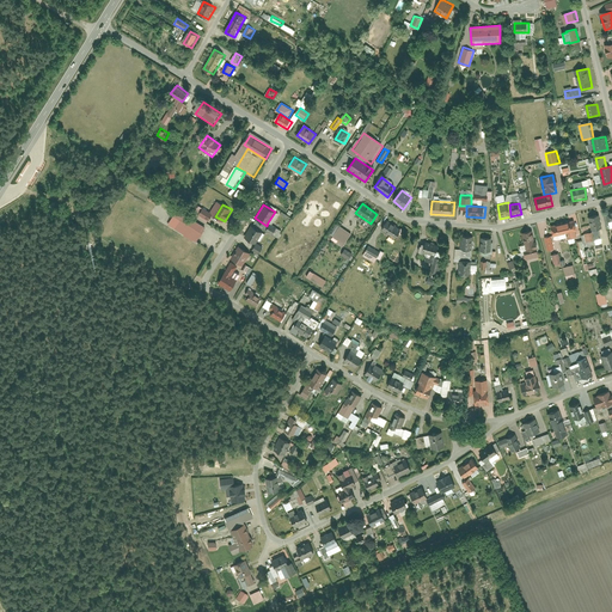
[(178,209),(169,225),(197,244),(207,228),(178,209)]
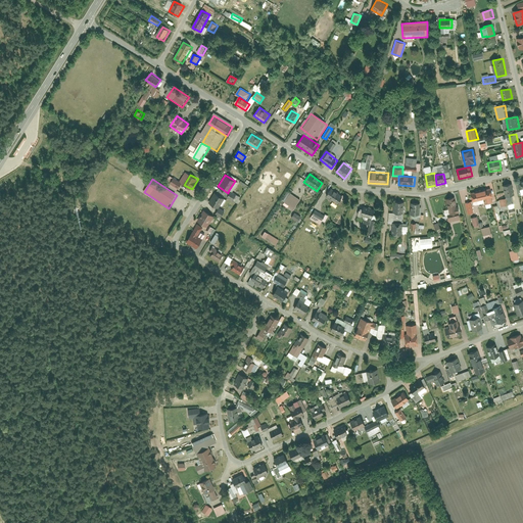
[(172,180),(168,185),(177,192),(181,186),(172,180)]
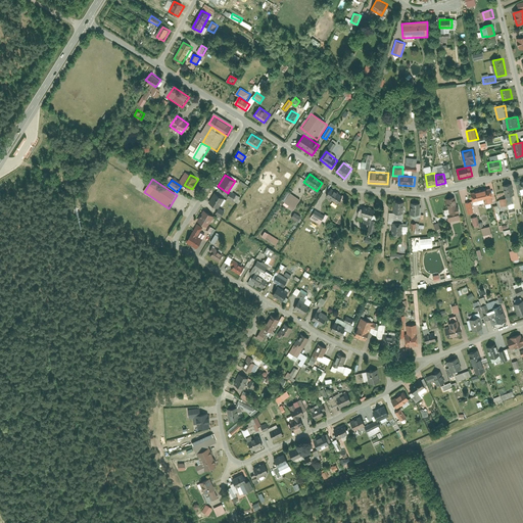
[(512,195),(515,194),(512,183),(503,185),(506,196),(512,195)]
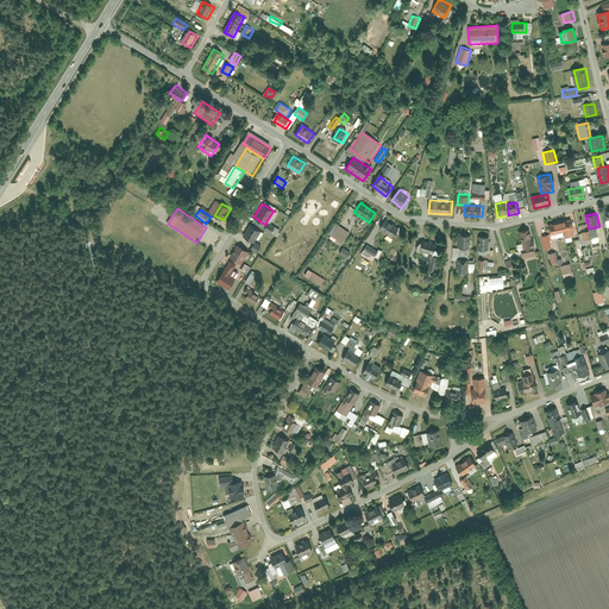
[(393,237),(400,228),(385,219),(380,227),(393,237)]
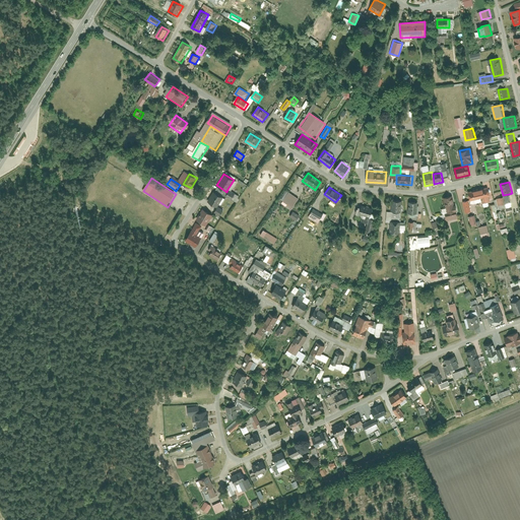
[(486,187),(467,192),(470,200),(480,197),(481,202),(491,200),(486,187)]
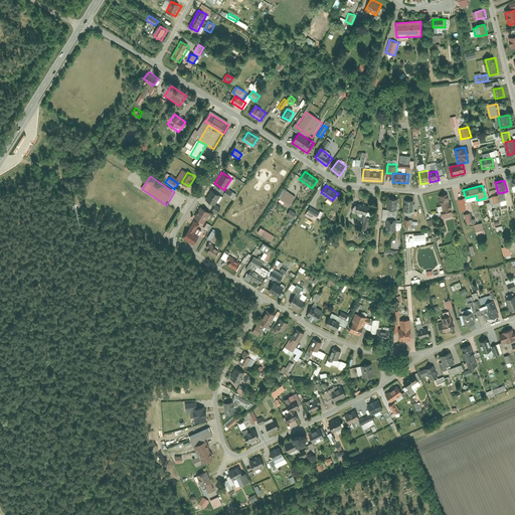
[(232,192),(225,187),(224,190),(222,192),(229,197),(232,192)]
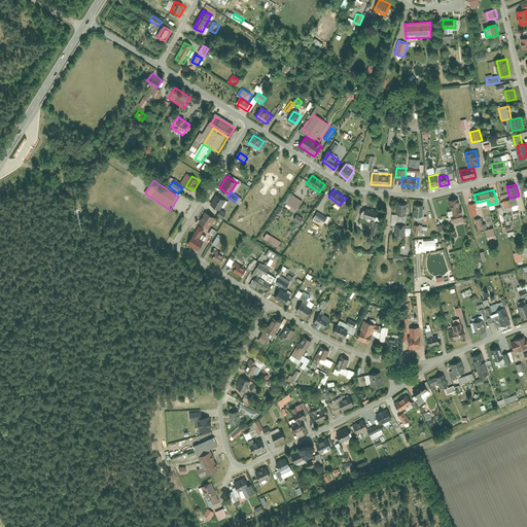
[(220,208),(225,200),(216,192),(209,203),(219,209),(220,208)]
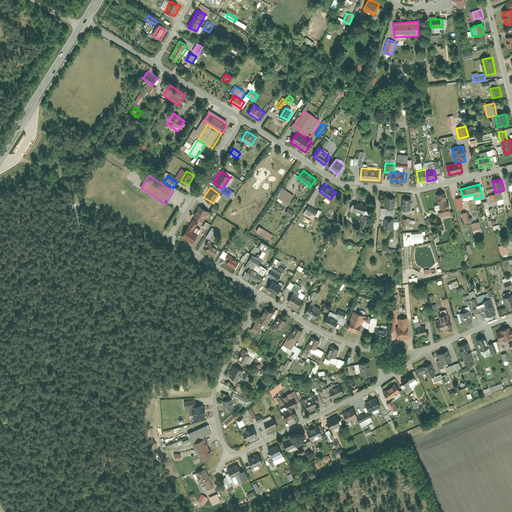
[(281,203),(286,206),(294,195),(284,189),(278,198),(282,201),(281,203)]
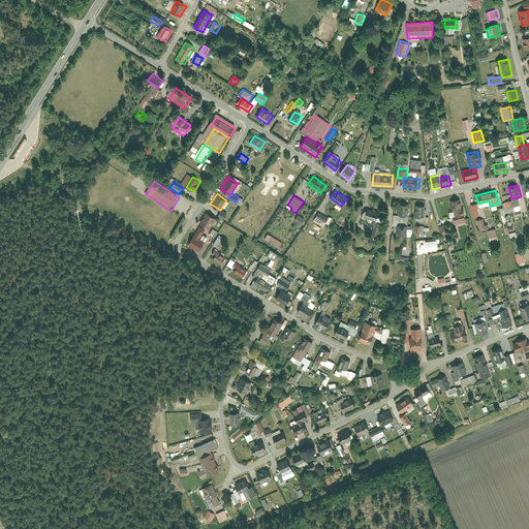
[(464,214),(460,198),(450,200),(455,217),(464,214)]
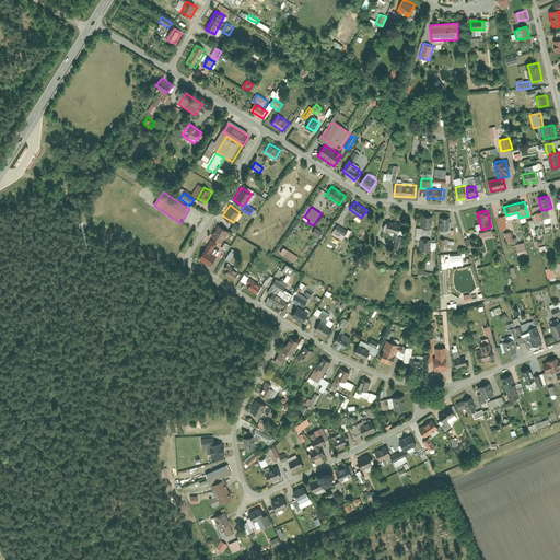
[(536,221),(544,219),(541,211),(535,213),(536,221)]
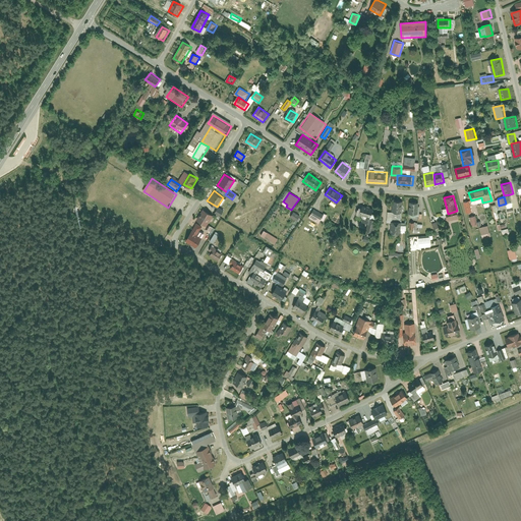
[(401,213),(402,200),(393,200),(392,212),(401,213)]
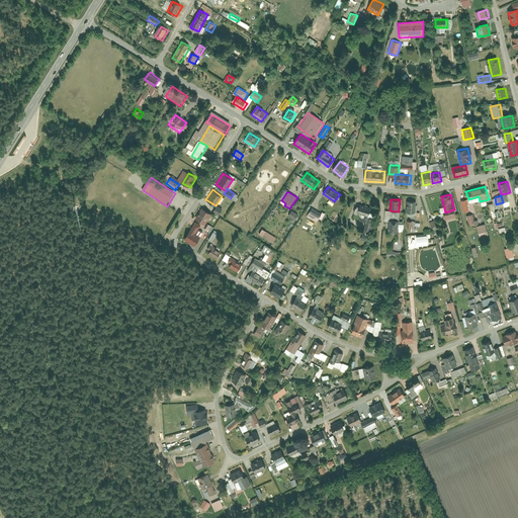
[(416,212),(416,201),(406,200),(406,211),(416,212)]
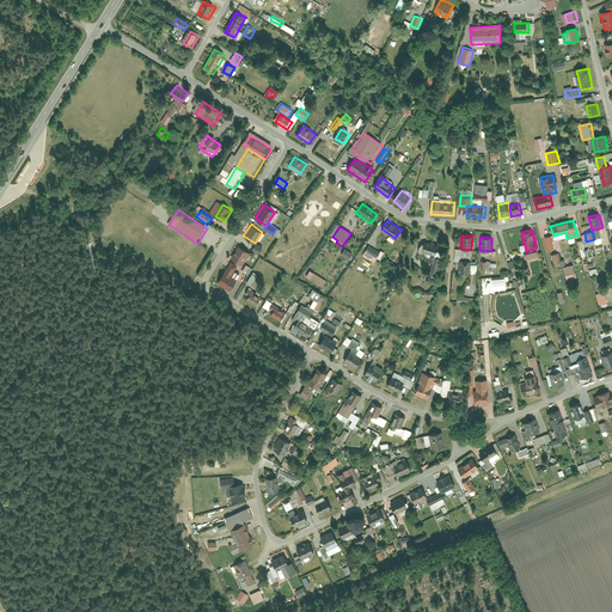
[(422,251),(435,255),(438,243),(424,239),(422,251)]
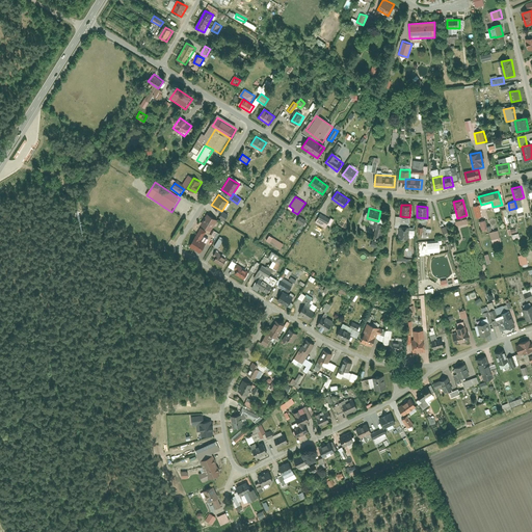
[(229,214),(222,210),(221,211),(218,216),(224,220),(229,214)]
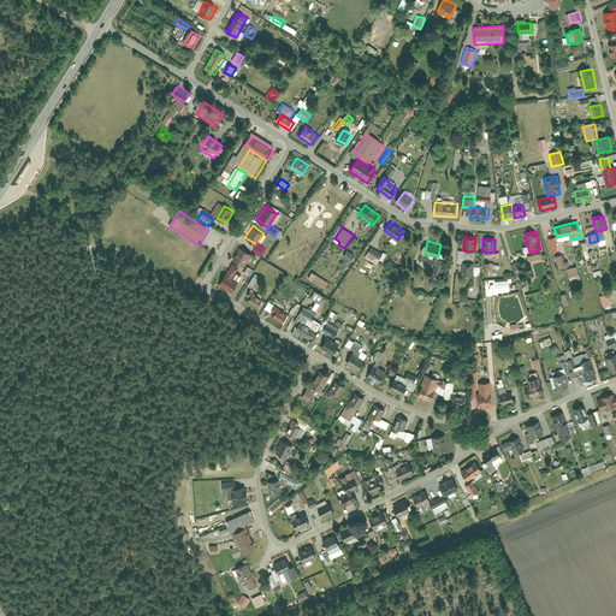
[(252,255),(240,247),(231,259),(244,267),(252,255)]
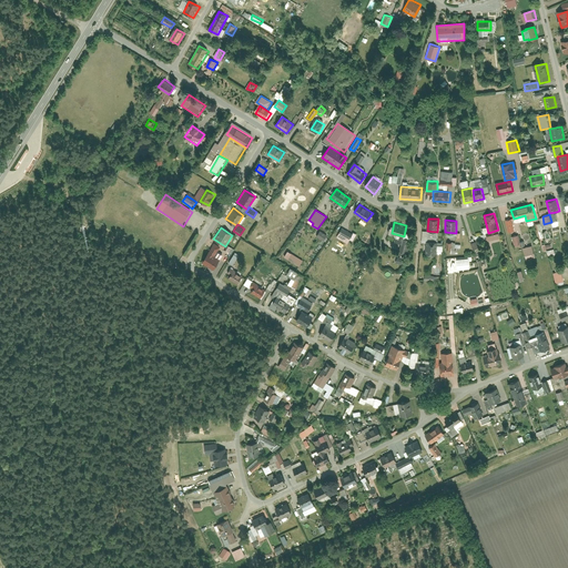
[(348,242),(353,234),(343,227),(338,235),(348,242)]
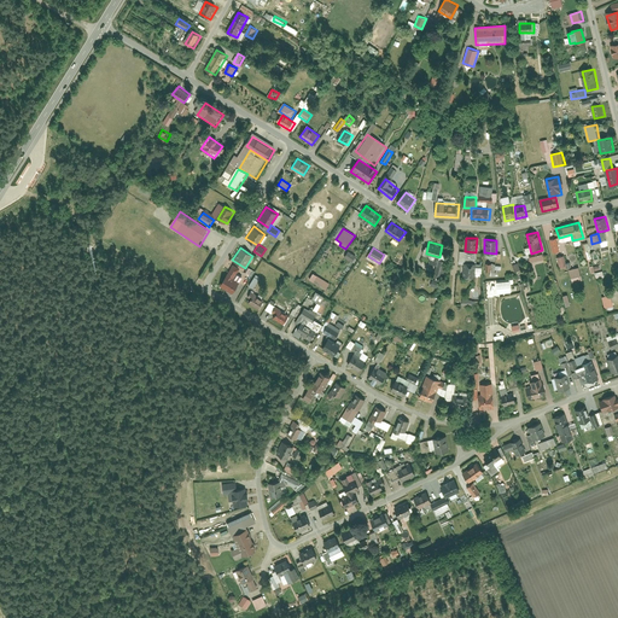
[(351,261),(355,255),(348,250),(344,256),(351,261)]
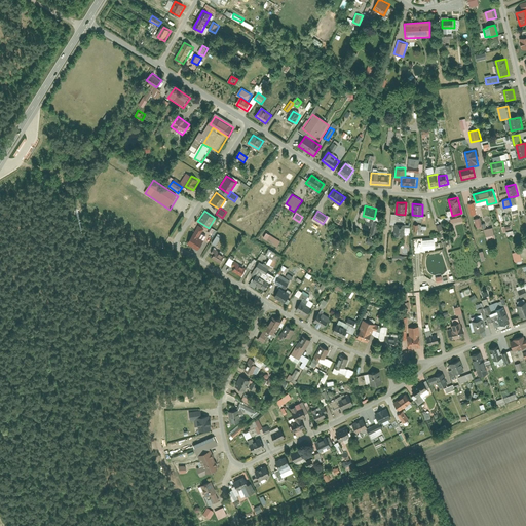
[(405,225),(405,215),(396,214),(390,213),(389,224),(395,224),(405,225)]
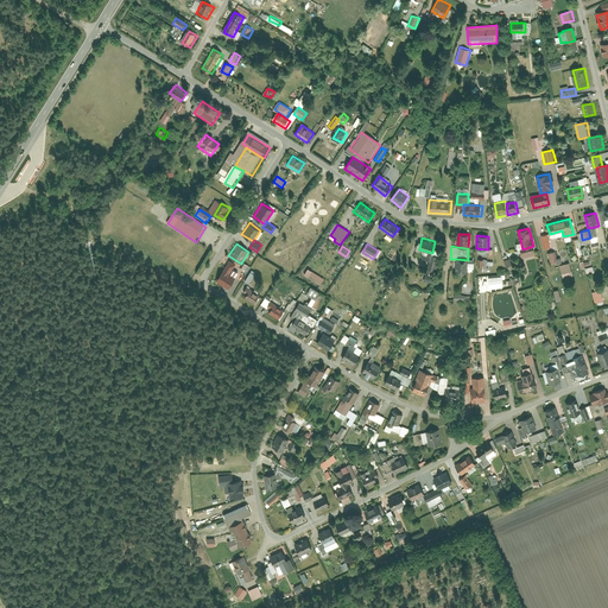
[(536,254),(533,246),(523,249),(520,249),(523,258),(536,254)]
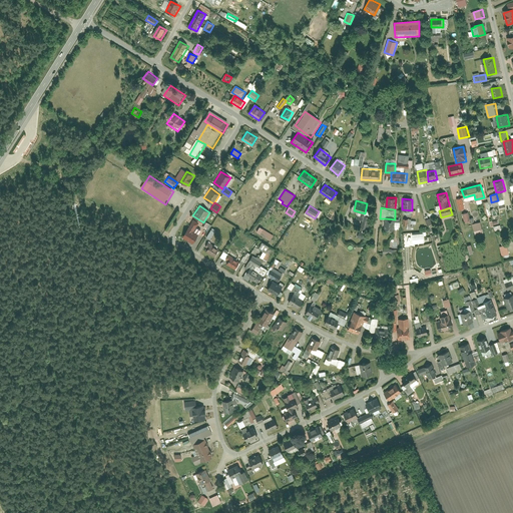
[(361,226),(368,228),(371,216),(364,214),(361,226)]
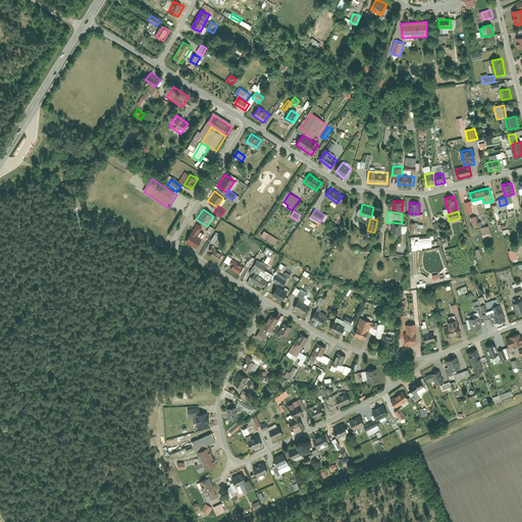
[(402,223),(392,222),(390,233),(401,235),(402,223)]
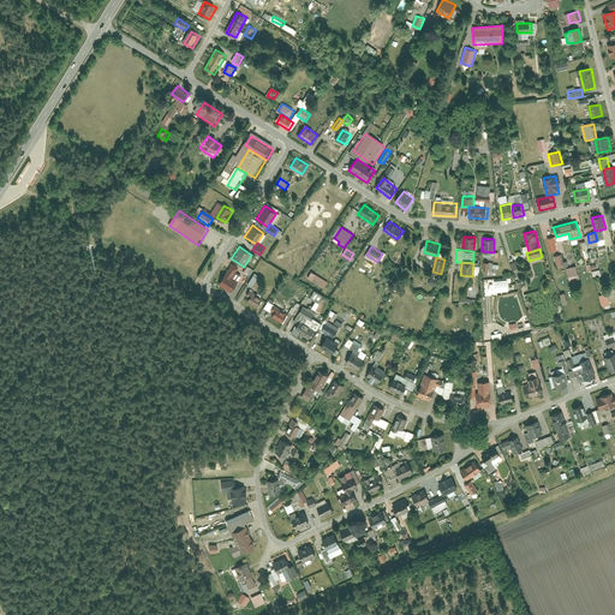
[(238,267),(232,263),(218,284),(230,292),(237,280),(232,276),(238,267)]
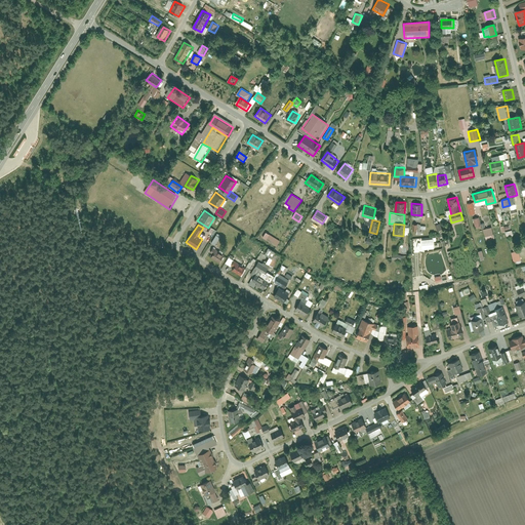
[(486,240),(494,238),(491,226),(483,229),(486,240)]
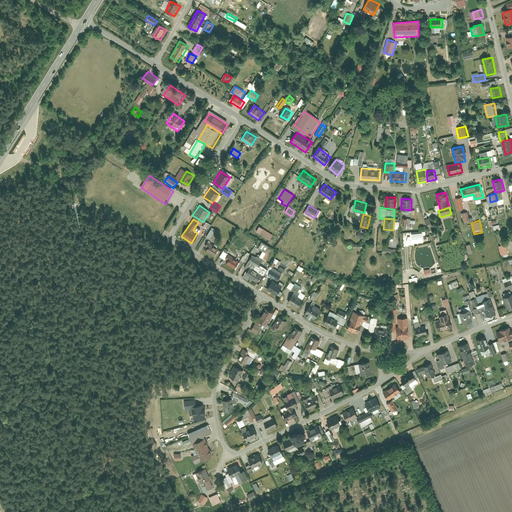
[(256,232),(270,240),(273,234),(259,226),(256,232)]
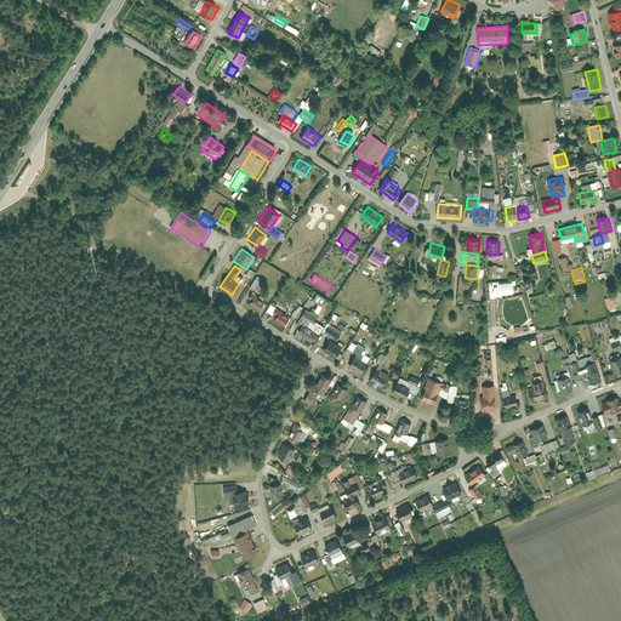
[(250,286),(254,289),(260,280),(256,278),(250,286)]
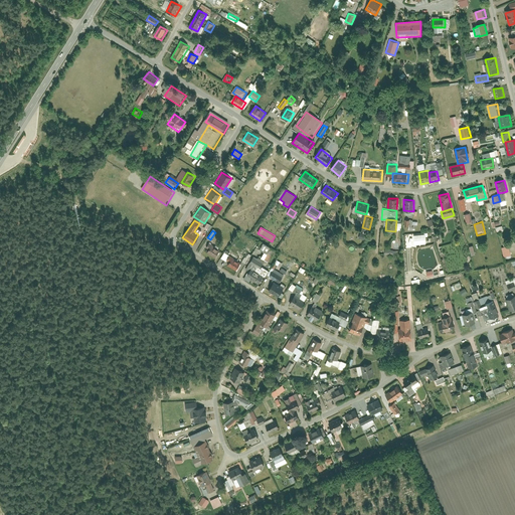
[(427,243),(427,233),(416,234),(416,244),(427,243)]
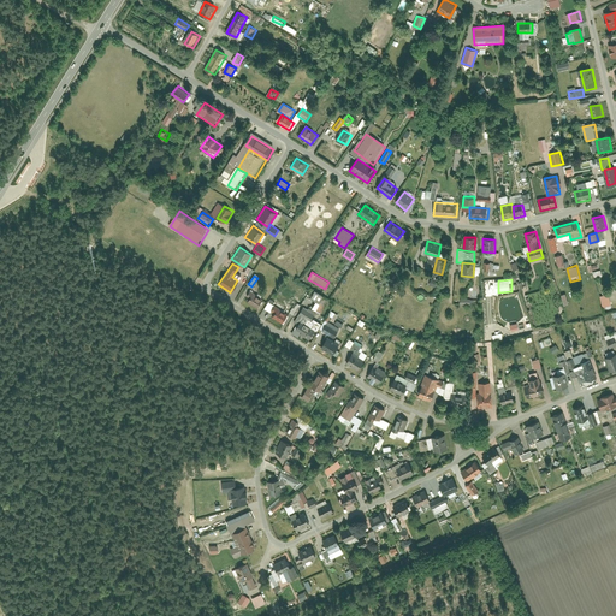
[(248,301),(258,307),(262,298),(253,292),(250,297),(248,301)]
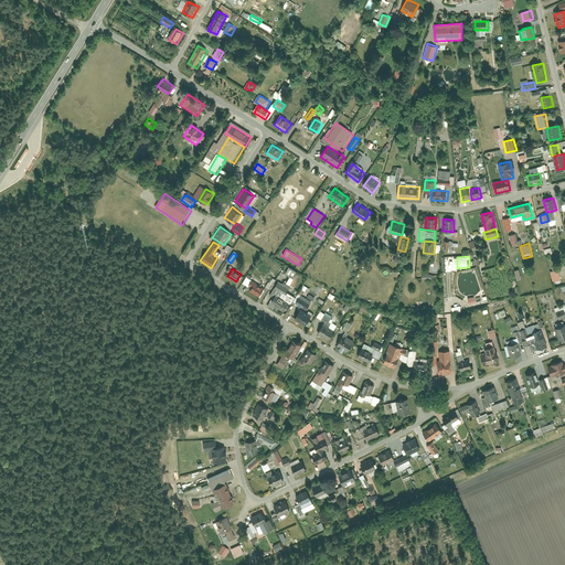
[(553,281),(561,279),(557,268),(550,270),(553,281)]
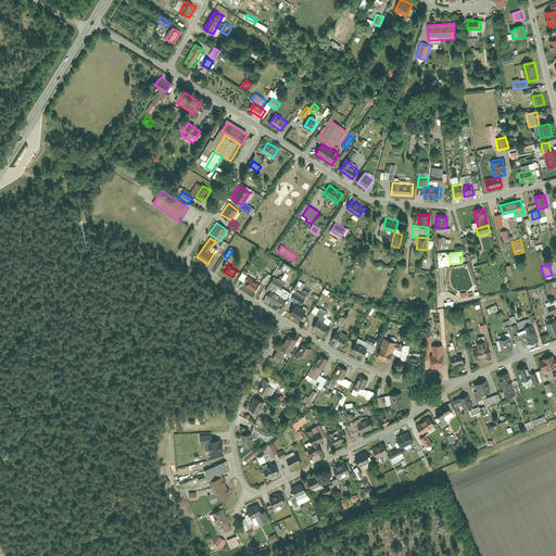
[(239,277),(244,280),(248,276),(248,275),(242,272),(239,277)]
